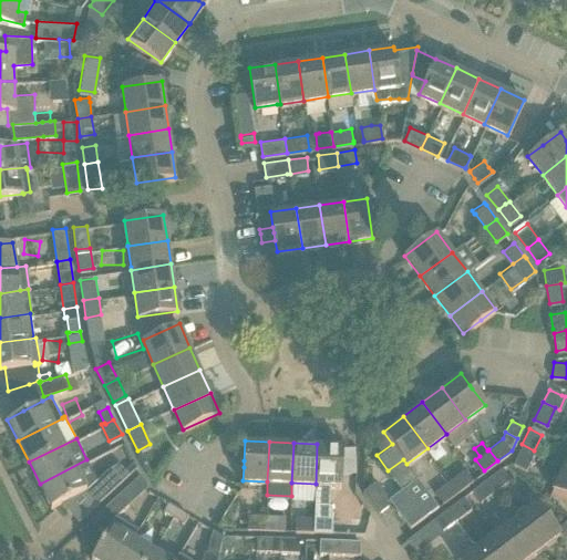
[(341,469),(342,445),(317,444),(316,484),(315,503),(313,515),(315,515),(313,529),(332,530),(333,515),(330,515),(331,503),(330,503),(330,484),(340,485),(341,469)]
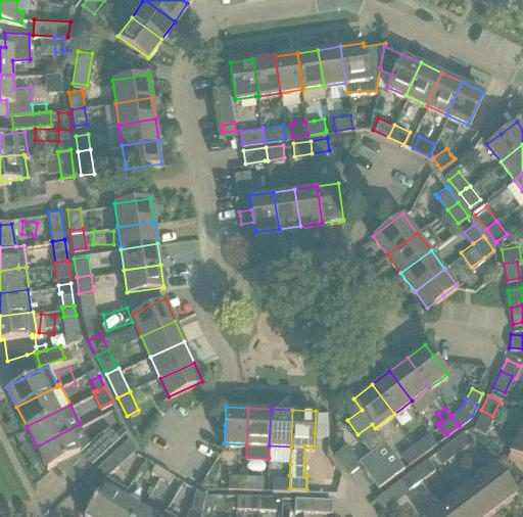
[(484,432),(492,416),(481,410),(473,426),(484,432)]
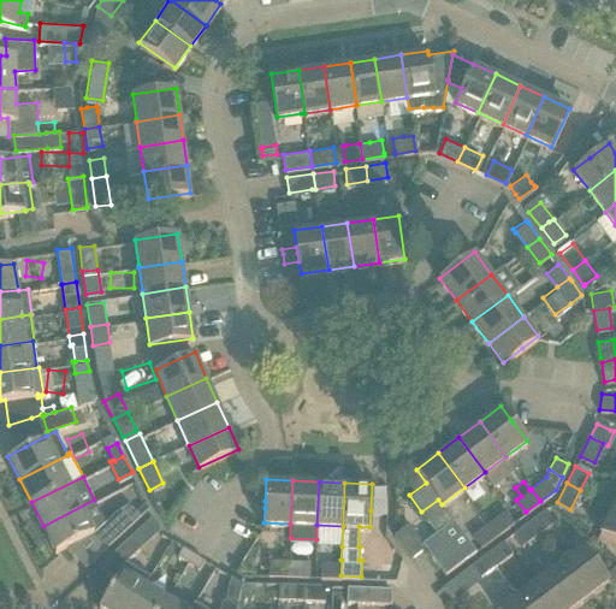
[(372,484),(371,510),(385,510),(385,484),(372,484)]
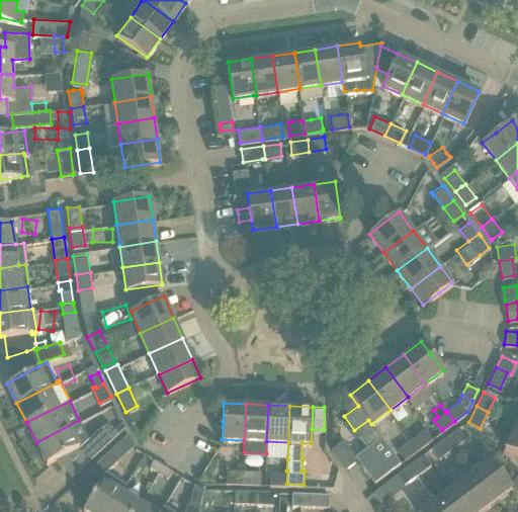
[(70,425),(36,442),(47,461),(78,446),(89,458),(117,432),(118,431),(109,420),(102,424),(80,445),(70,425)]
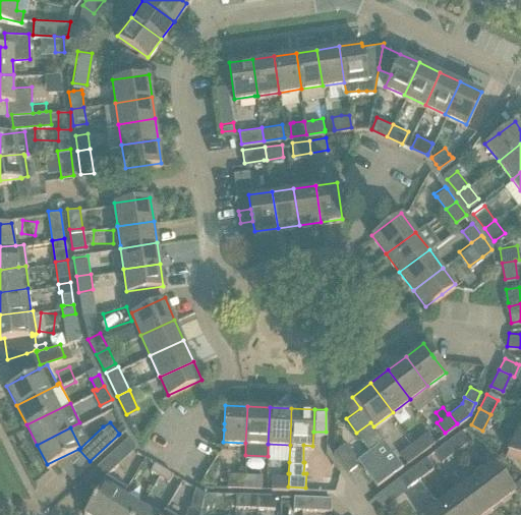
[(401,463),(383,439),(373,426),(370,422),(356,433),(368,449),(357,457),(346,441),(333,450),(348,469),(359,461),(377,483),(403,464),(401,463)]
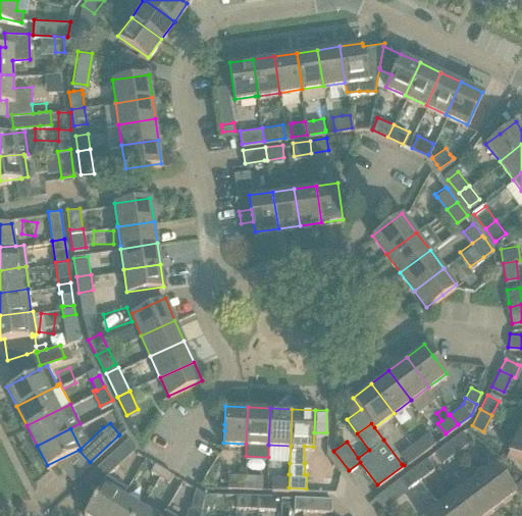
[(458,449),(471,439),(463,428),(450,439),(458,449)]
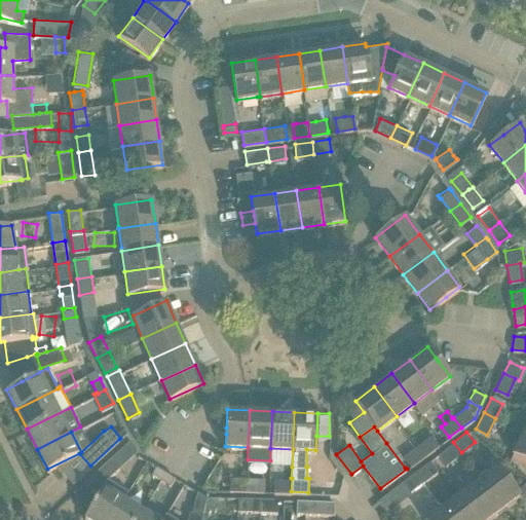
[(514,453),(525,459),(525,433),(524,432),(514,453)]
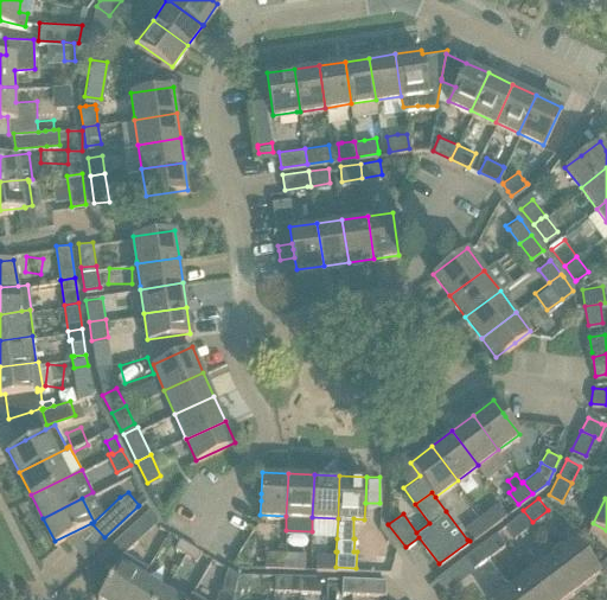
[(491,524),(508,511),(499,500),(483,512),(491,524)]
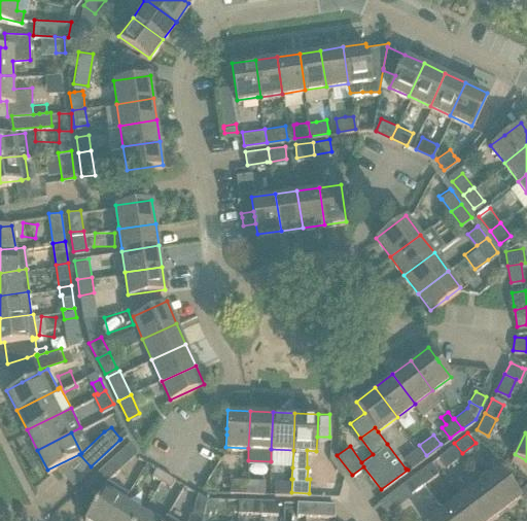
[(448,464),(462,453),(454,443),(440,453),(448,464)]
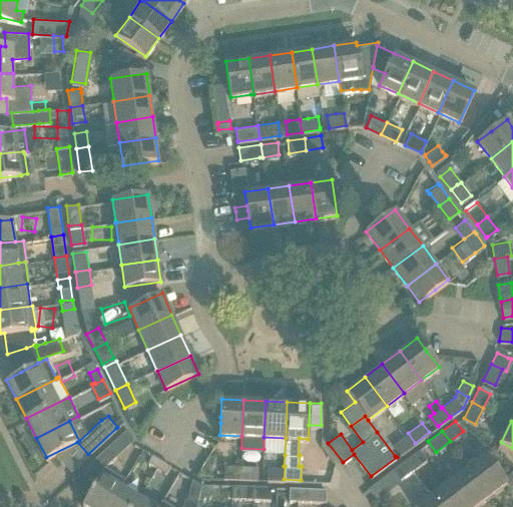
[(404,452),(415,443),(408,433),(396,442),(404,452)]
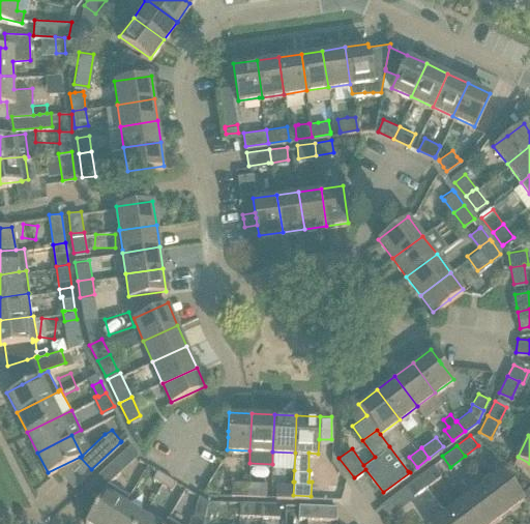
[(89,523),(110,523),(124,501),(128,494),(108,482),(120,469),(112,460),(92,477),(104,490),(85,521),(89,523)]
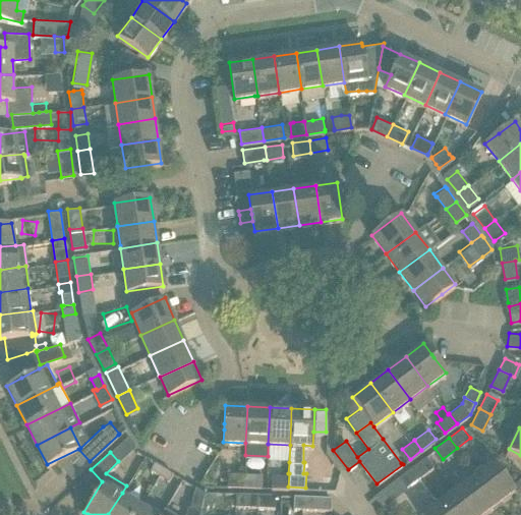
[(420,475),(435,465),(426,455),(412,464),(420,475)]
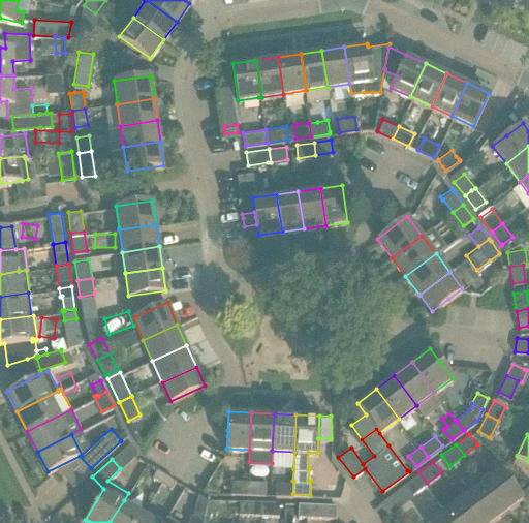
[(161,481),(166,473),(157,467),(152,475),(161,481)]
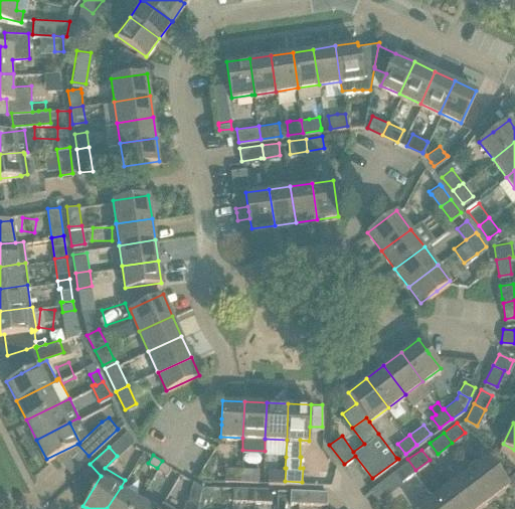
[(492,497),(508,485),(487,456),(470,468),(492,497)]
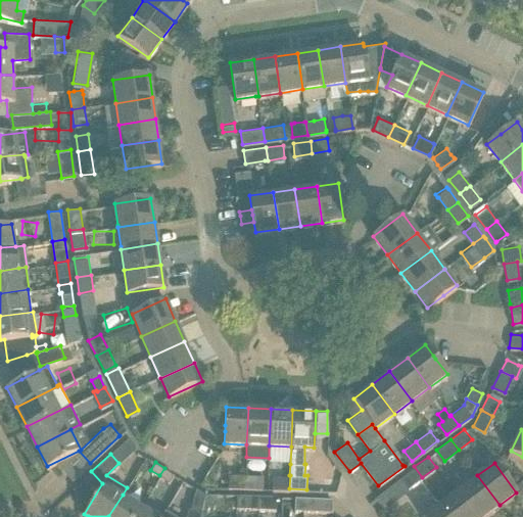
[(409,487),(422,477),(414,466),(400,476),(409,487)]
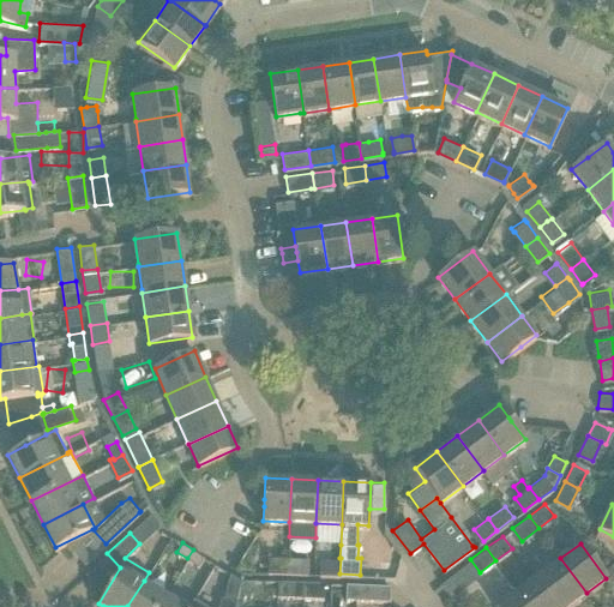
[(198,565),(204,556),(193,550),(187,558),(198,565)]
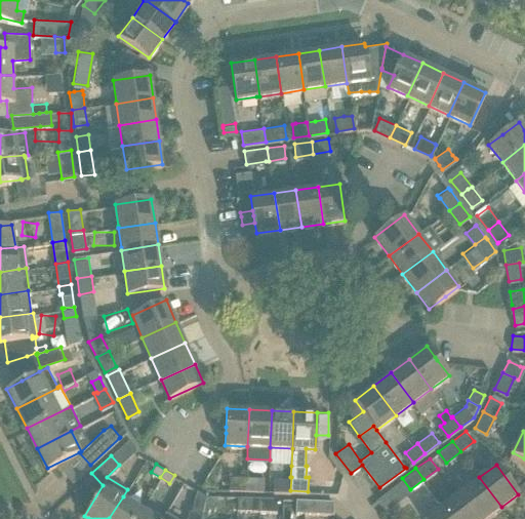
[(246,488),(247,475),(229,474),(228,487),(246,488)]
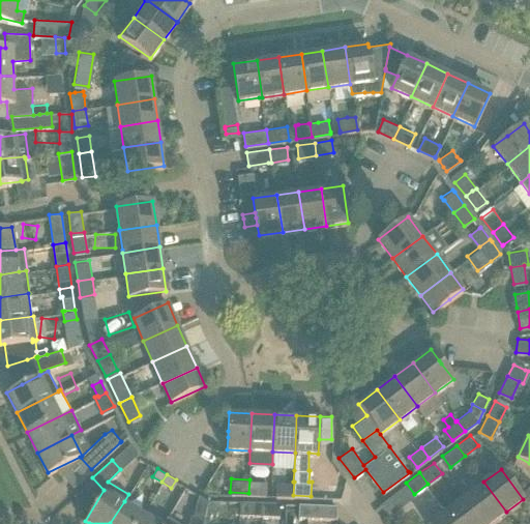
[(266,494),(266,479),(249,479),(248,493),(266,494)]
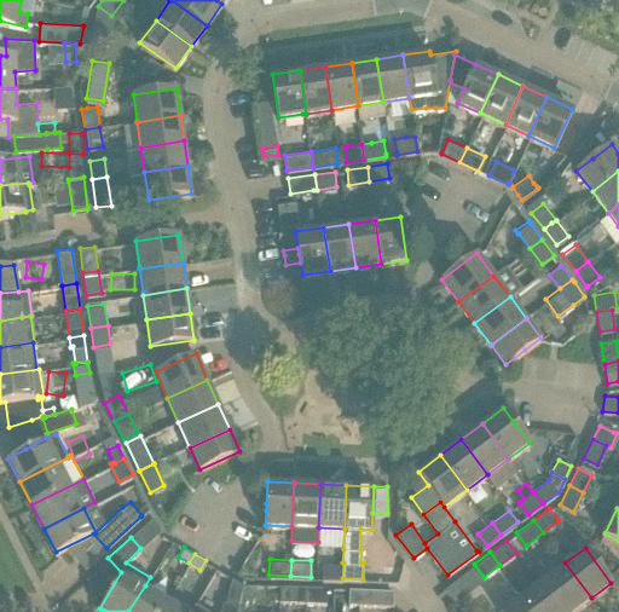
[(343,563),(342,563),(322,561),(322,577),(342,578),(343,563)]
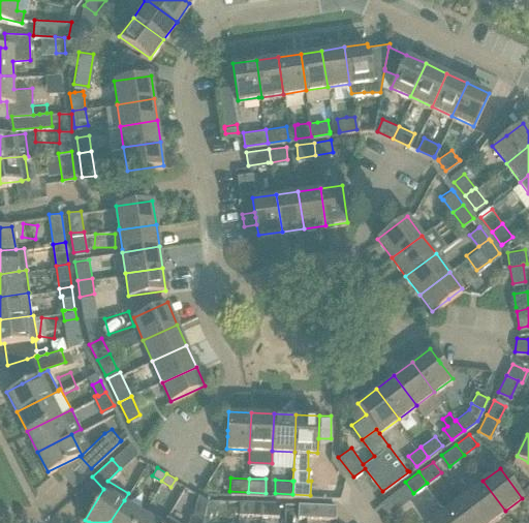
[(485,522),(488,522),(505,511),(483,481),(464,494),(485,522)]
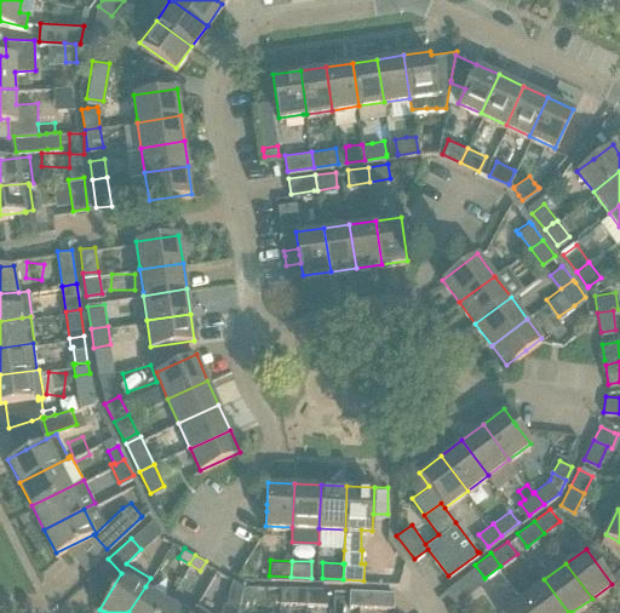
[(534,612),(568,612),(544,579),(522,596),(534,612)]
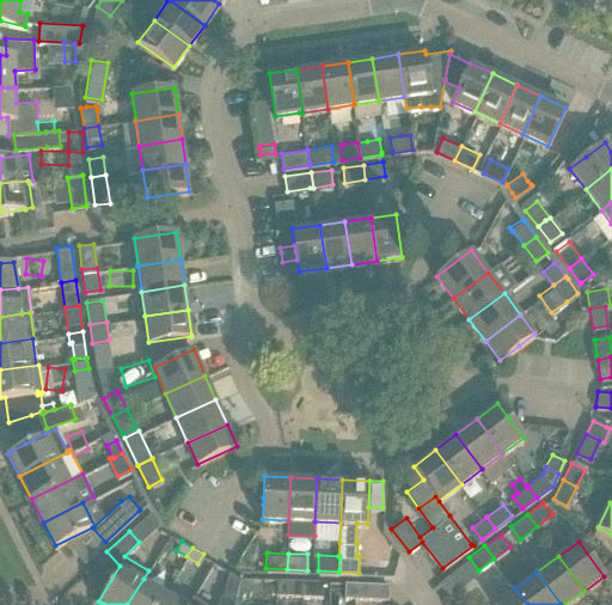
[(239,576),(237,590),(249,592),(254,586),(254,576),(239,575),(239,576)]
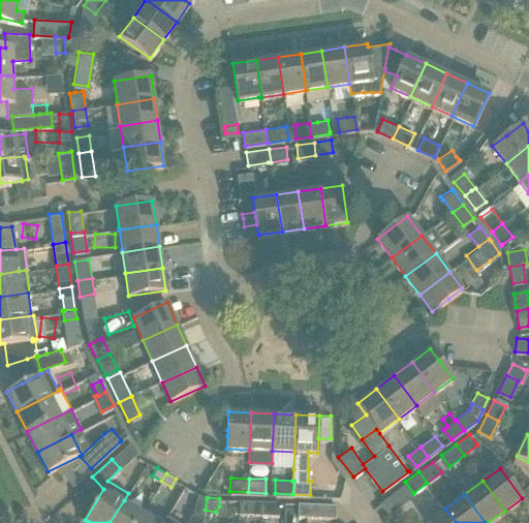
[(261,513),(262,499),(239,498),(238,512),(261,513)]
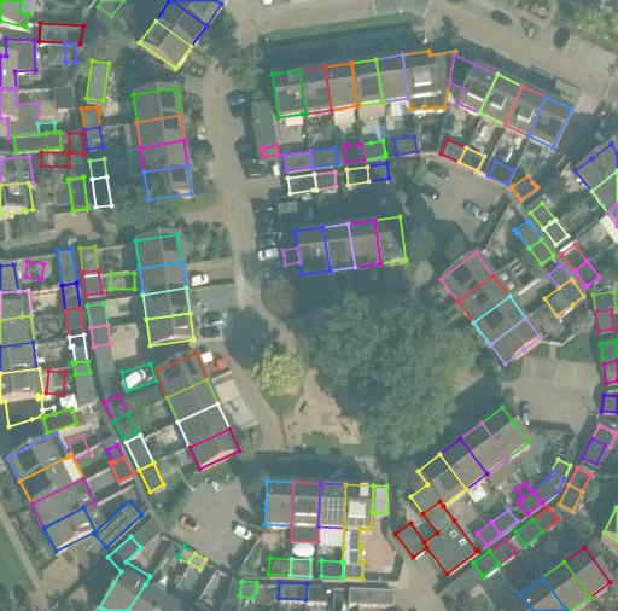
[(325,599),(326,583),(307,583),(305,599),(325,599)]
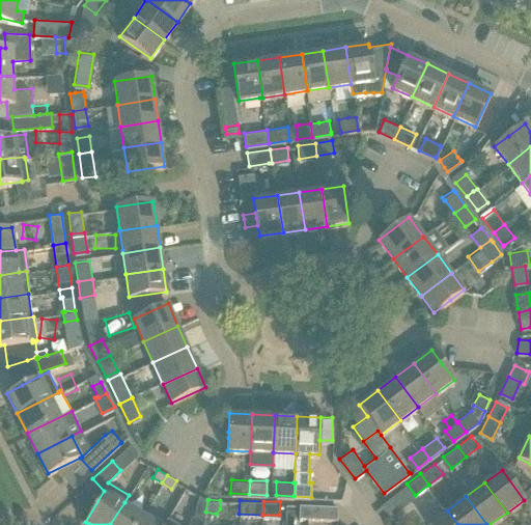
[(124,502),(110,524),(136,524),(143,514),(124,502)]
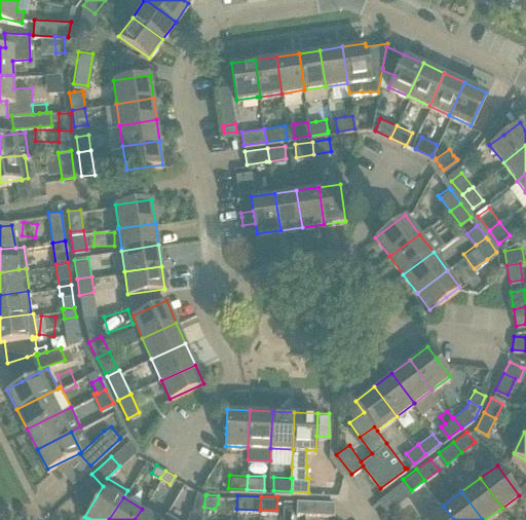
[(304,513),(305,499),(297,499),(296,513),(304,513)]
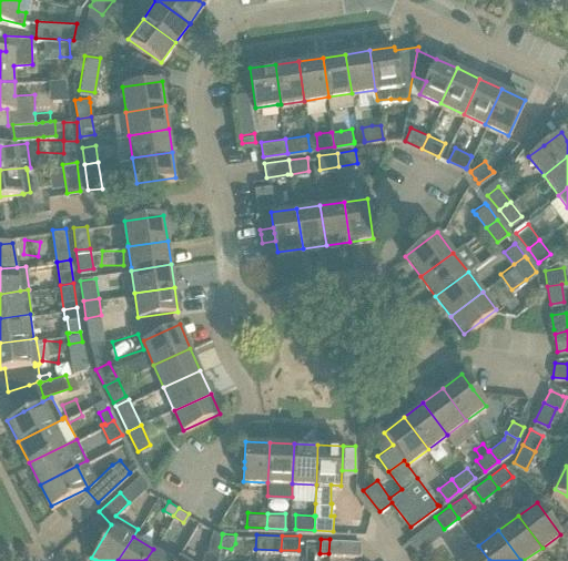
[(361,554),(361,540),(330,539),(328,553),(361,554)]
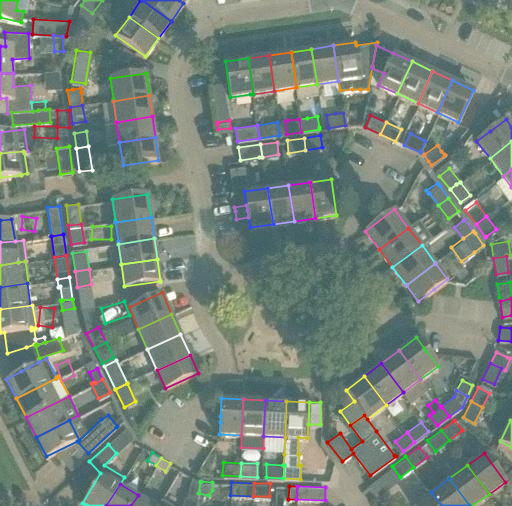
[(194,505),(198,493),(187,491),(186,497),(184,497),(183,502),(181,505),(176,505),(161,497),(155,505),(194,505)]
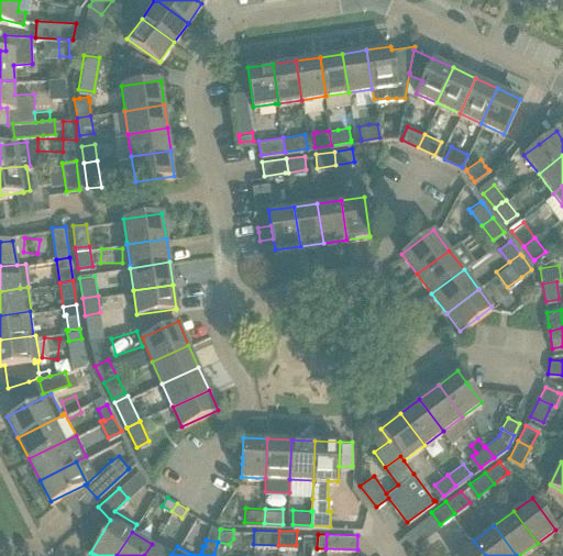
[(472,542),(454,555),(485,555),(474,541),(472,542)]
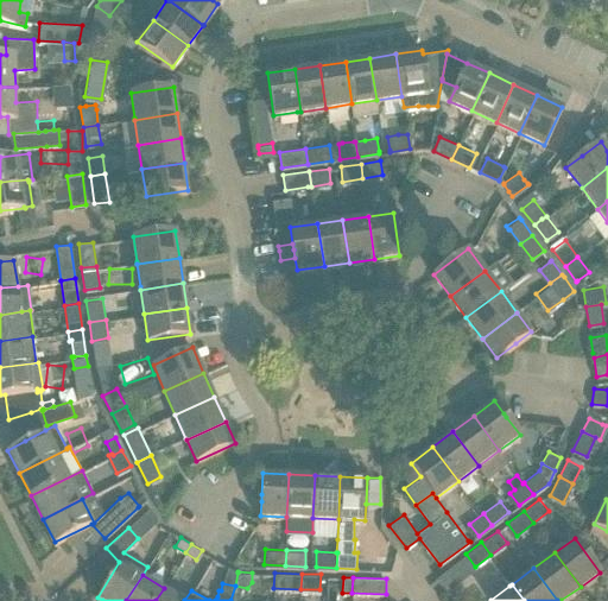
[(184,600),(164,588),(156,600),(184,600)]
